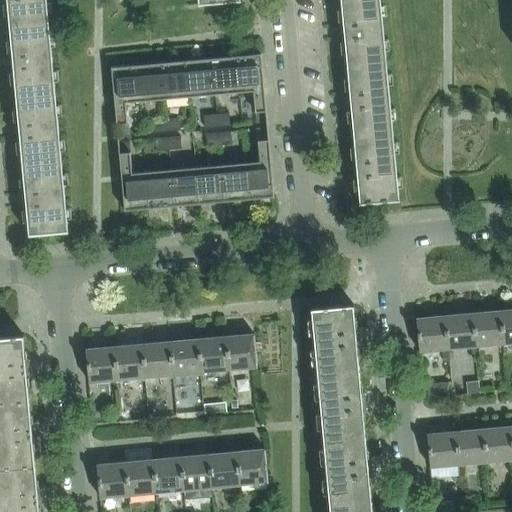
[(49,24),(46,0),(6,0),(9,27),(49,24)]
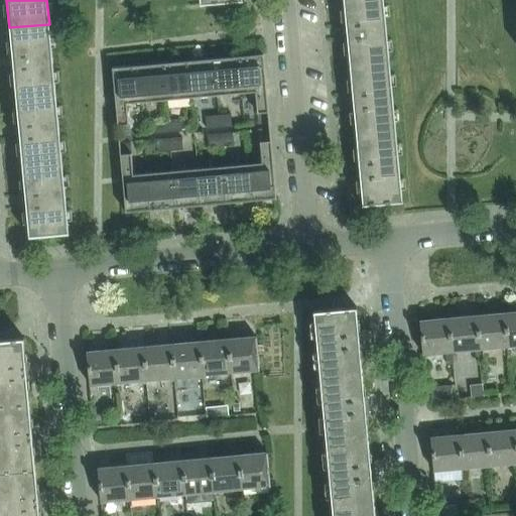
[(382,0),(342,0),(349,67),(389,62),(382,0)]
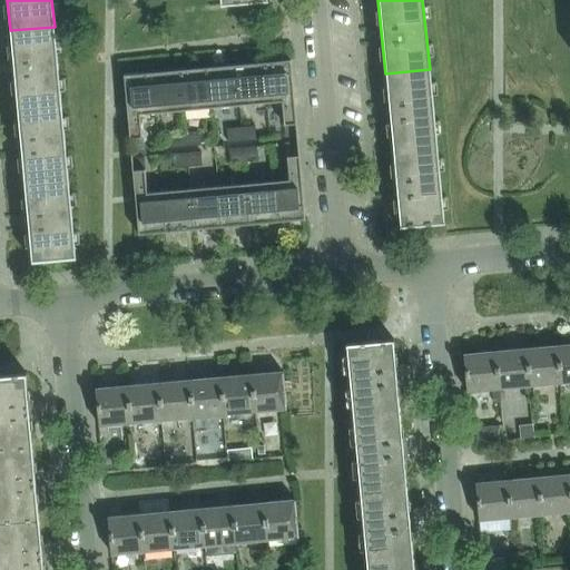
[(17,107),(61,102),(55,27),(10,30),(17,107)]
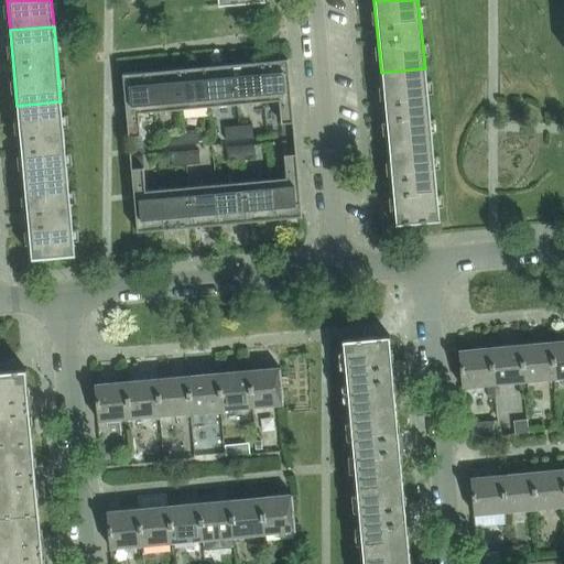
[(288,60),(260,62),(263,102),(279,101),(281,123),(293,122),(288,60)]
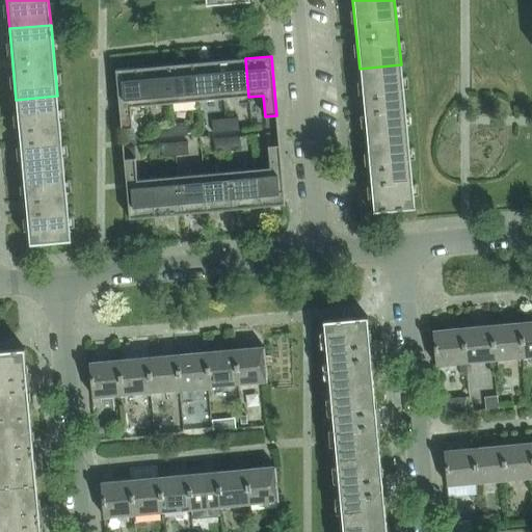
[(222,99),(248,97),(245,58),(219,60),(222,99)]
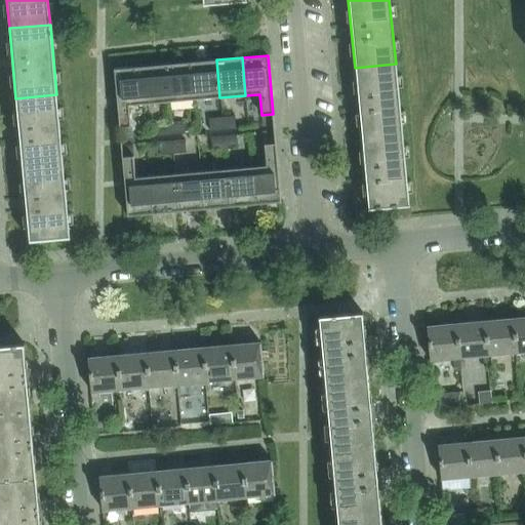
[(216,59),(191,63),(194,99),(219,97),(216,59)]
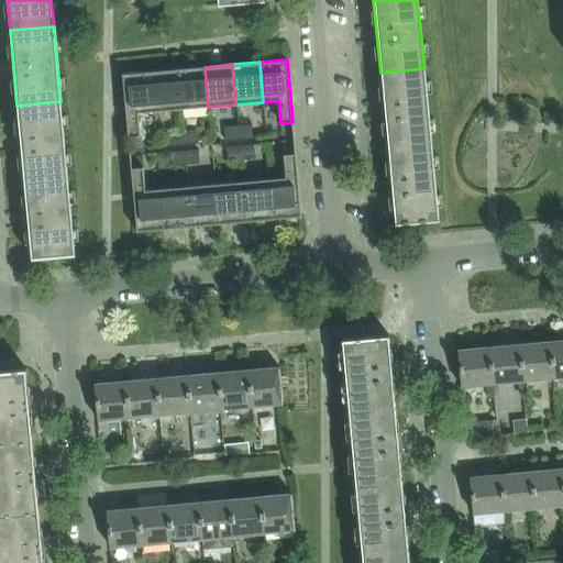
[(180,110),(208,107),(205,67),(177,69),(180,110)]
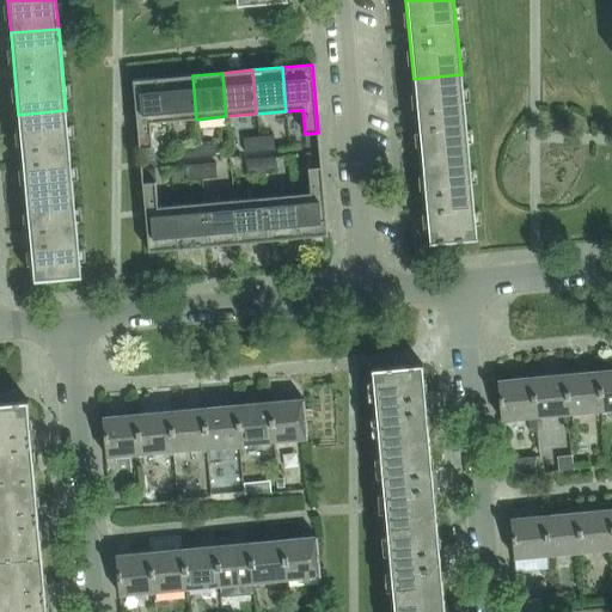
[(461,74),(414,79),(421,160),(469,157),(461,74)]
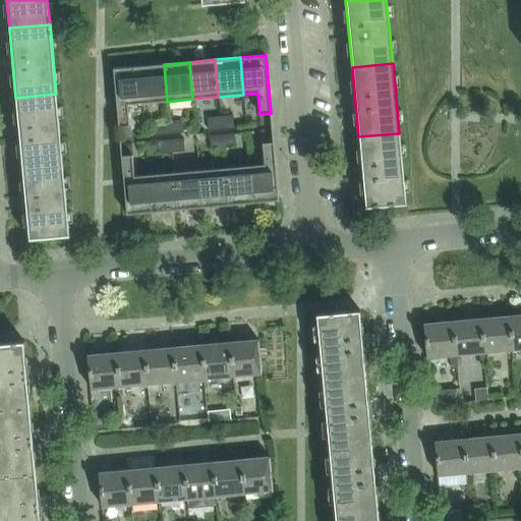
[(164,64),(138,66),(141,104),(167,102),(164,64)]
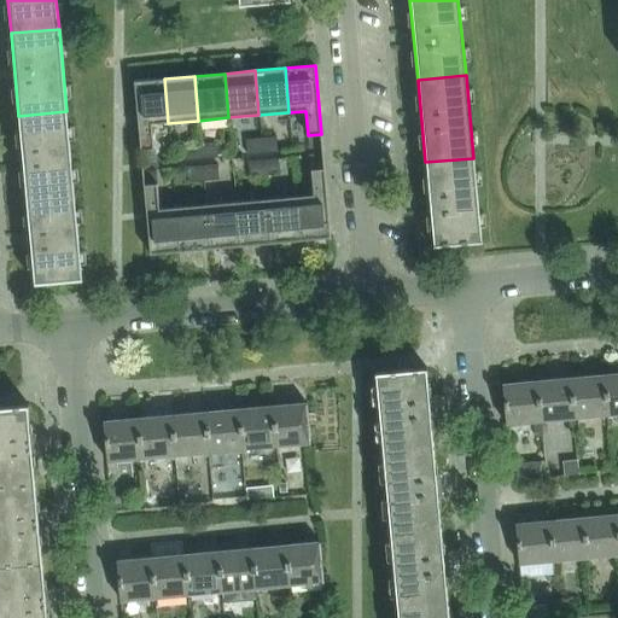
[(134,81),(140,151),(153,150),(151,124),(168,123),(164,79),(134,81)]
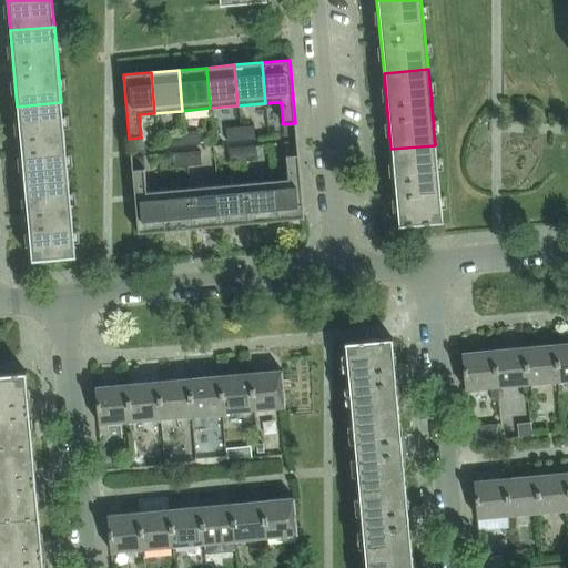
[(69,179),(61,102),(17,107),(23,183),(69,179)]
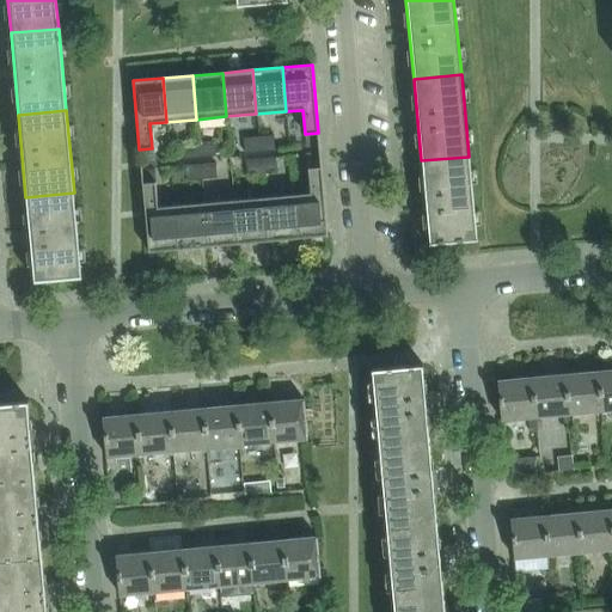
[(274,136),(258,138),(259,153),(275,151),(274,136)]
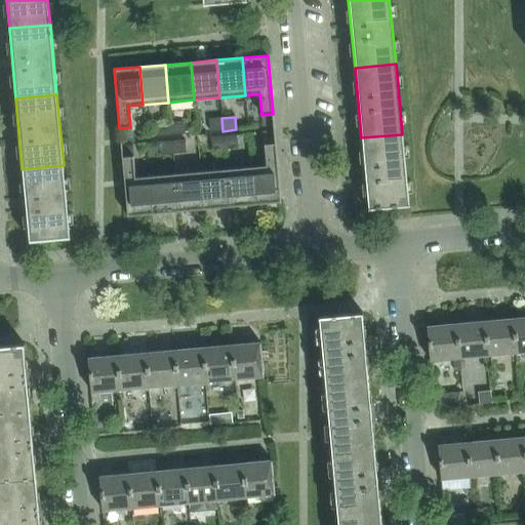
[(210,132),(223,131),(221,118),(209,119),(210,132)]
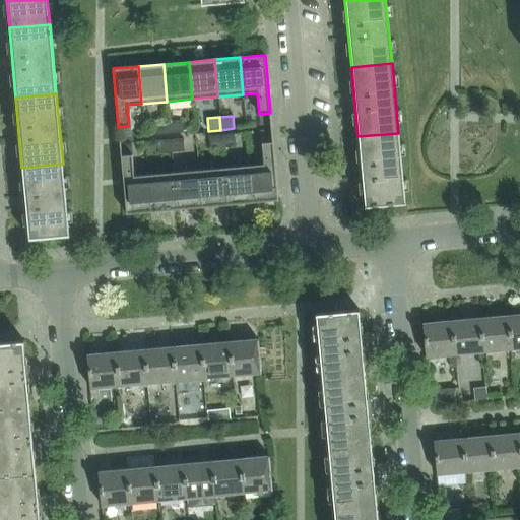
[(181,121),(169,122),(170,134),(182,133),(181,121)]
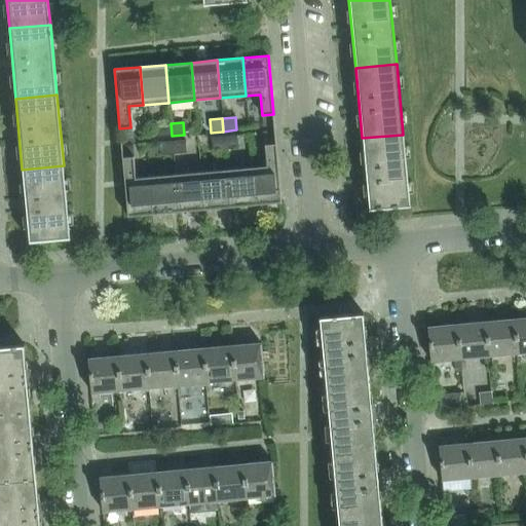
[(159,137),(172,136),(171,123),(158,124),(159,137)]
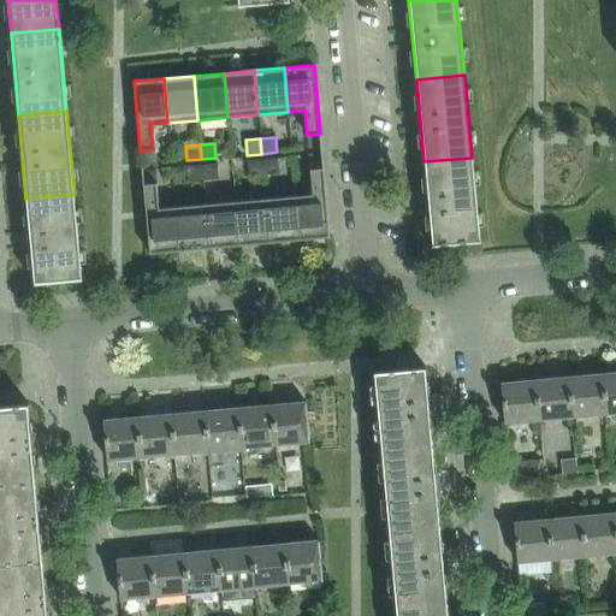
[(472,158),(424,161),(432,246),(480,241),(472,158)]
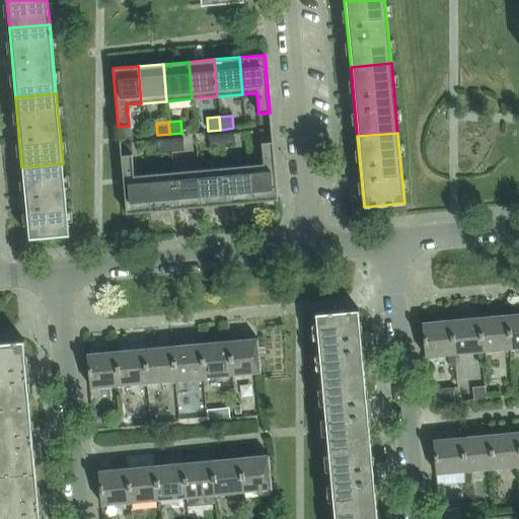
[(234,134),(221,135),(222,147),(235,146),(234,134)]
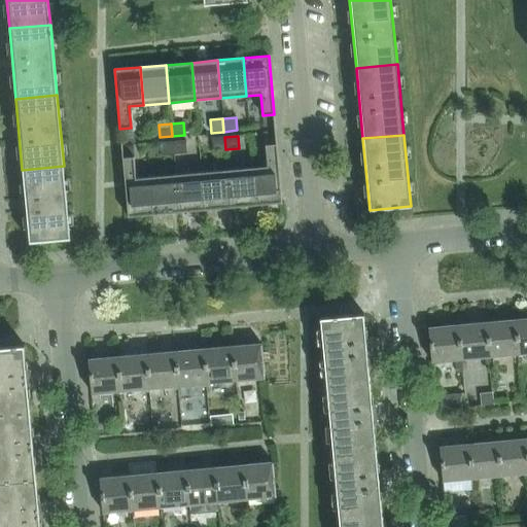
[(213,150),(225,149),(224,137),(211,138),(213,150)]
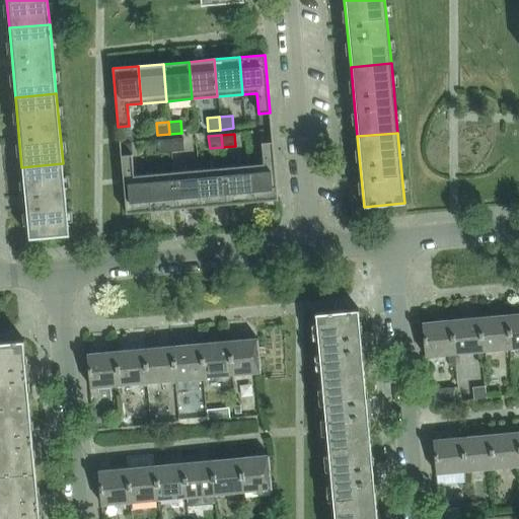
[(183,151),(182,139),(169,140),(171,152),(183,151)]
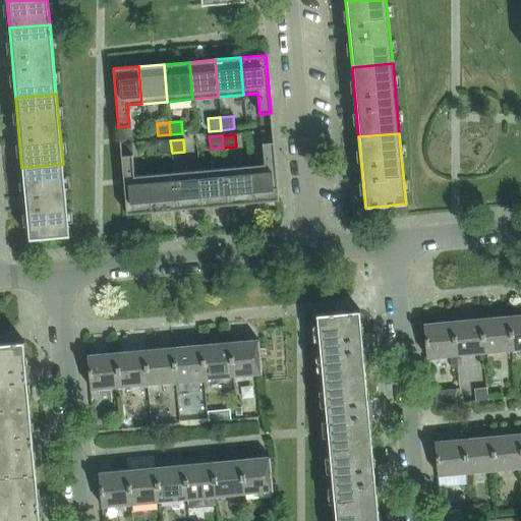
[(159,154),(172,153),(170,140),(158,141),(159,154)]
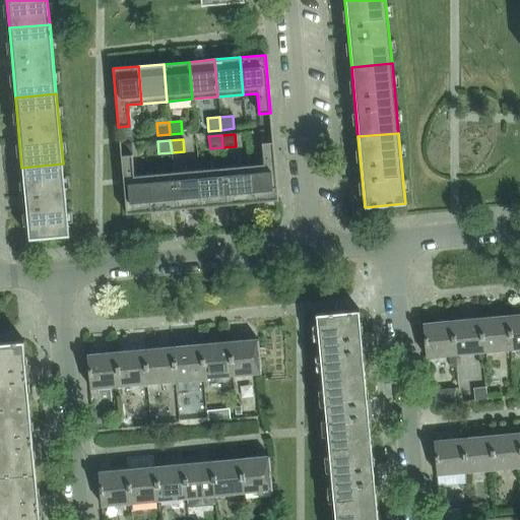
[(263,165),(250,166),(253,202),(278,200),(272,142),(261,143),(263,165)]
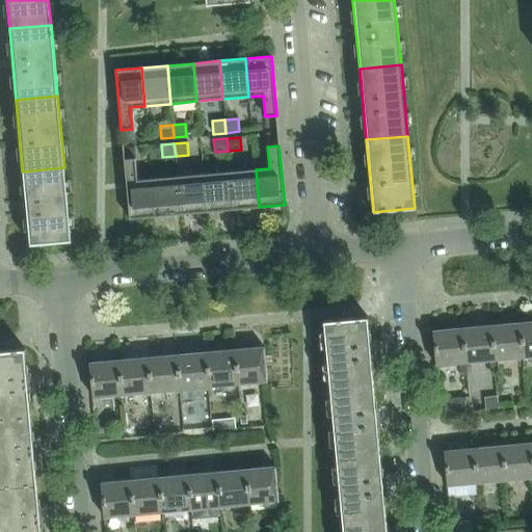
[(135,158),(124,159),(129,219),(155,217),(151,179),(137,180),(135,158)]
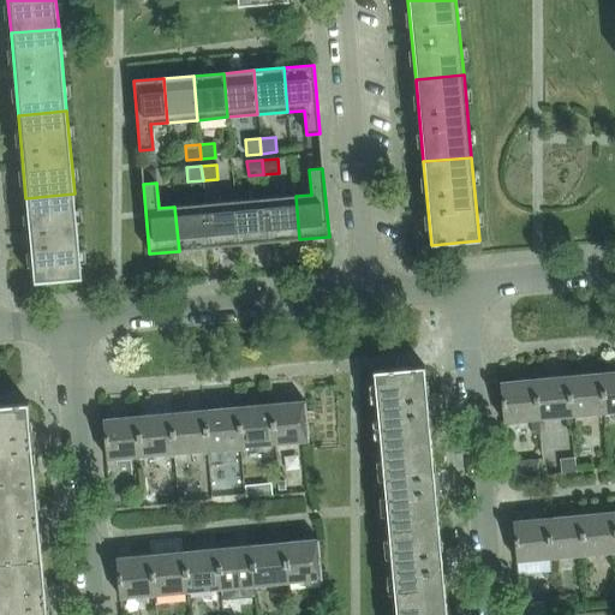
[(82,278),(75,193),(25,198),(34,282),(82,278)]
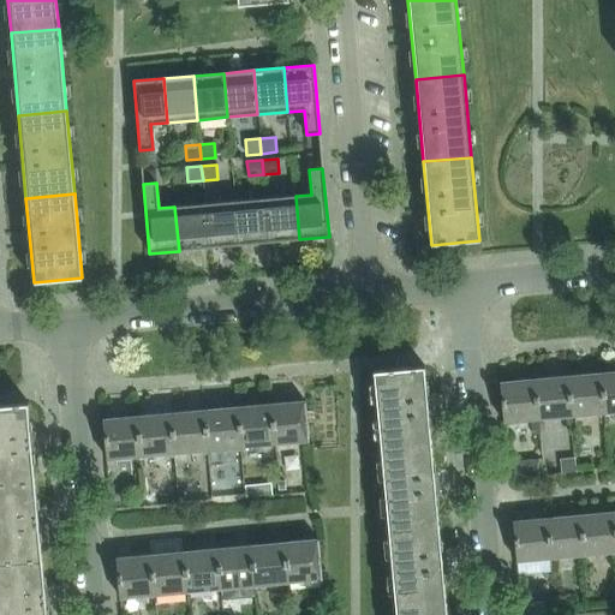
[(296,196),(264,198),(269,243),(299,239),(296,196)]
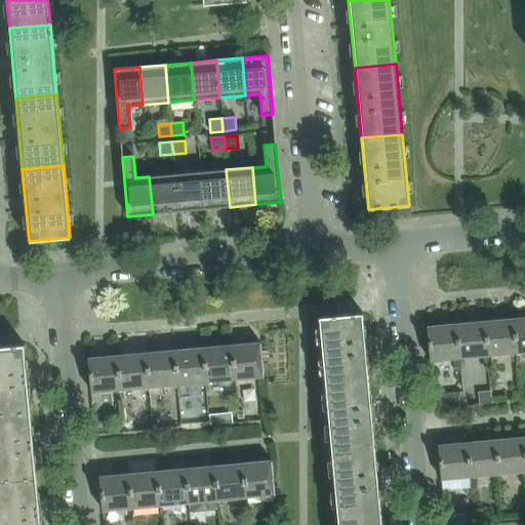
[(226,169),(200,171),(204,209),(230,207),(226,169)]
